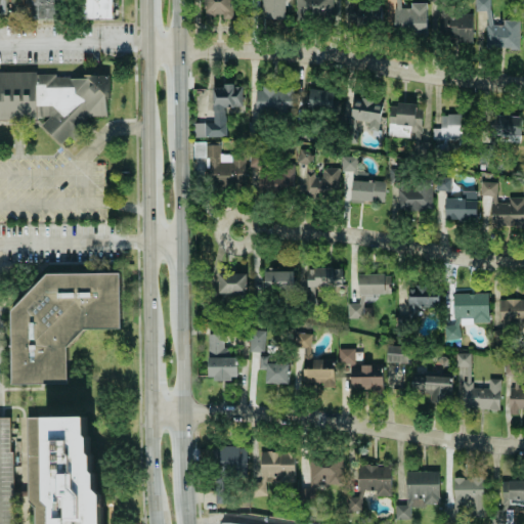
[(27,0),(28,18),(59,19),(59,0),(27,0)]
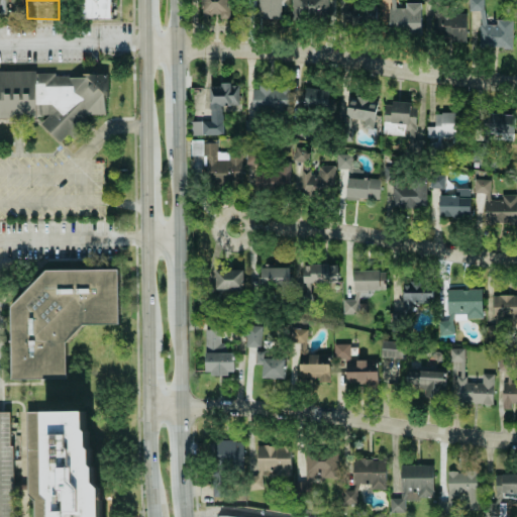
[(85,0),(85,18),(110,18),(110,0),(85,0)]
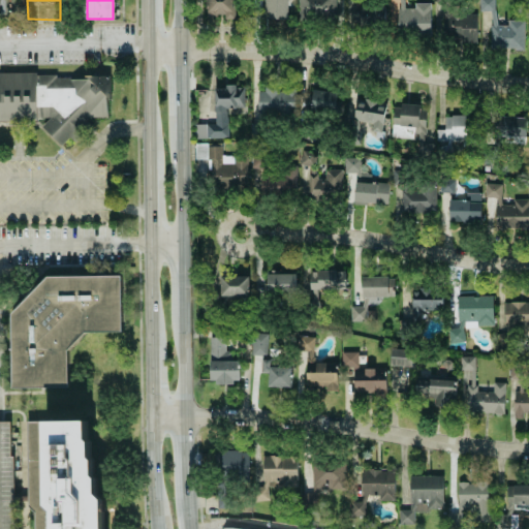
[(207,0),(207,16),(224,16),(223,19),(234,19),(234,0),(207,0)]
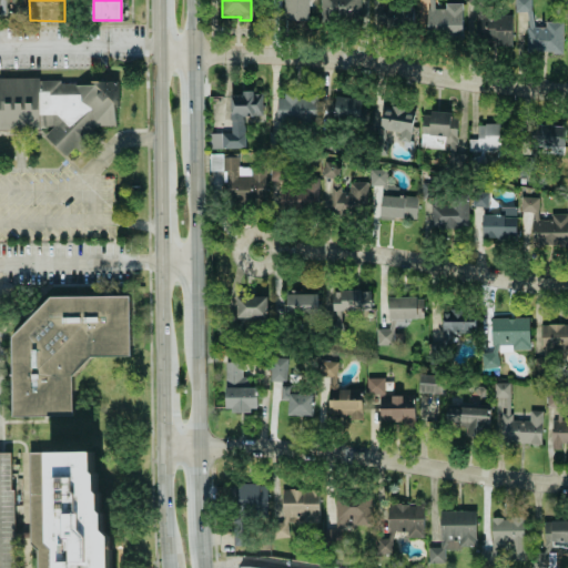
[(307,20),(307,0),(282,0),(282,20),(307,20)]
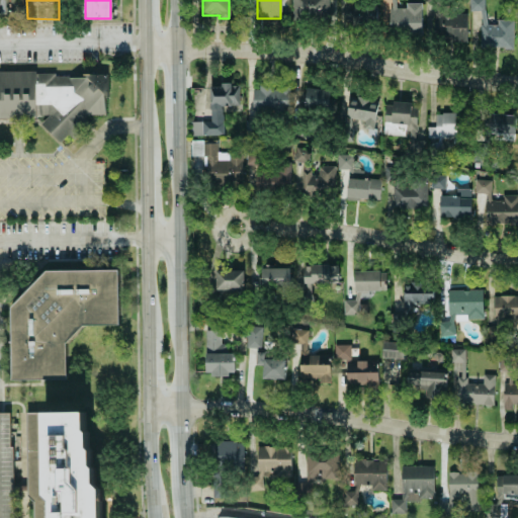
[(290,0),(291,18),(334,18),(333,0),(290,0)]
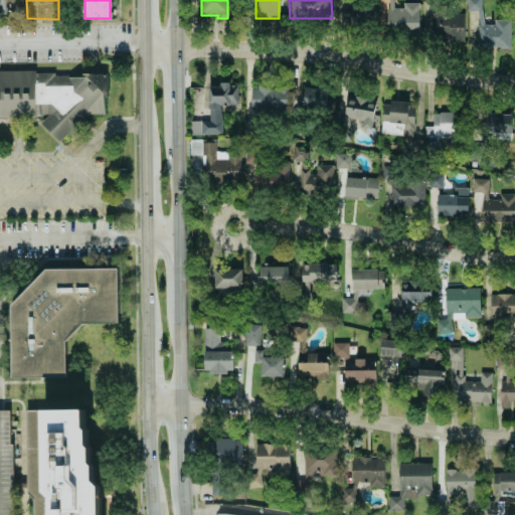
[(418,3),(402,3),(402,8),(390,8),(390,0),(377,0),(378,29),(418,29),(418,3)]
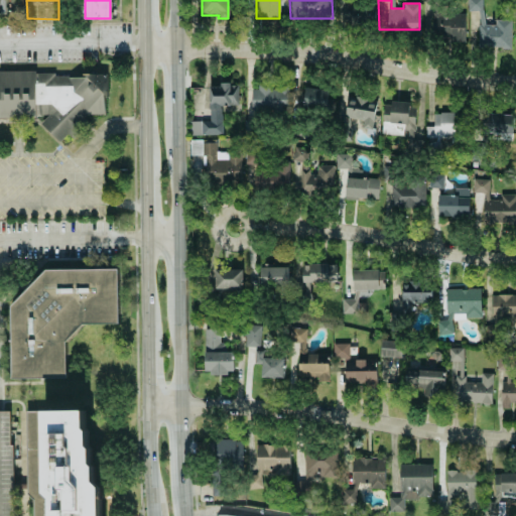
[(467,0),(467,11),(482,11),(482,0),(467,0)]
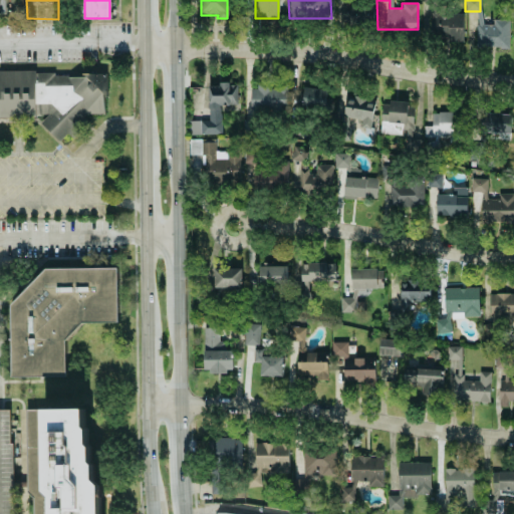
[(350,25),(374,24),(373,6),(349,7),(350,25)]
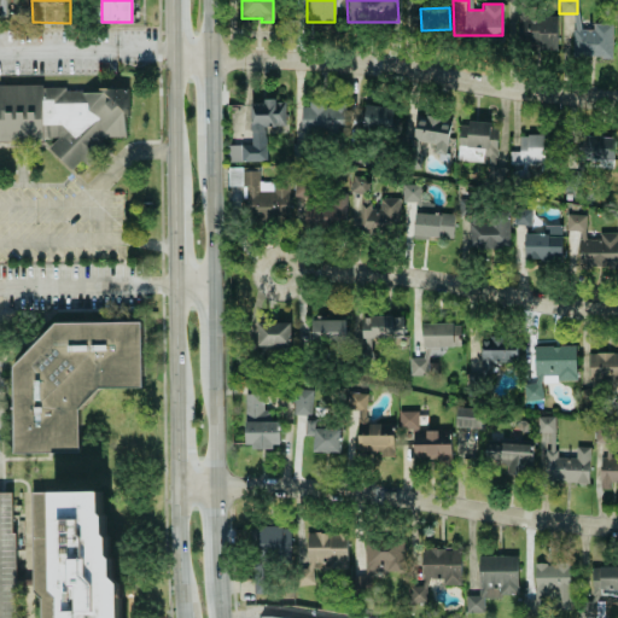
[(555,15),(518,15),(518,46),(536,46),(536,50),(555,50),(555,15)]
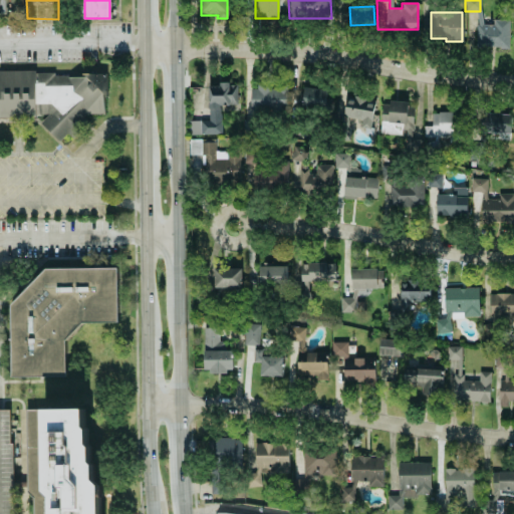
[(509,20),(492,19),(492,24),(476,24),(475,47),(509,47),(509,20)]
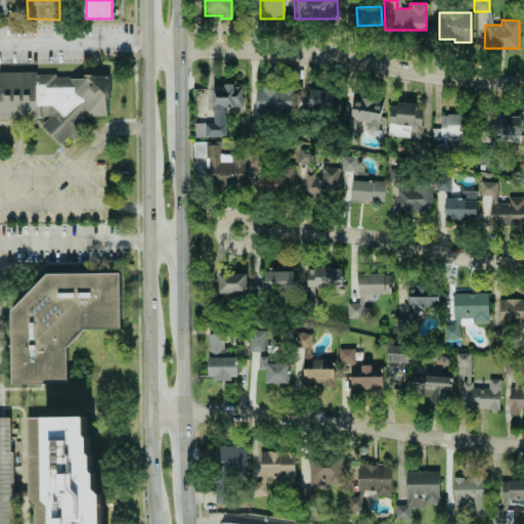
[(0,75),(0,120),(44,119),(45,137),(88,135),(87,117),(102,116),(101,72),(0,75)]
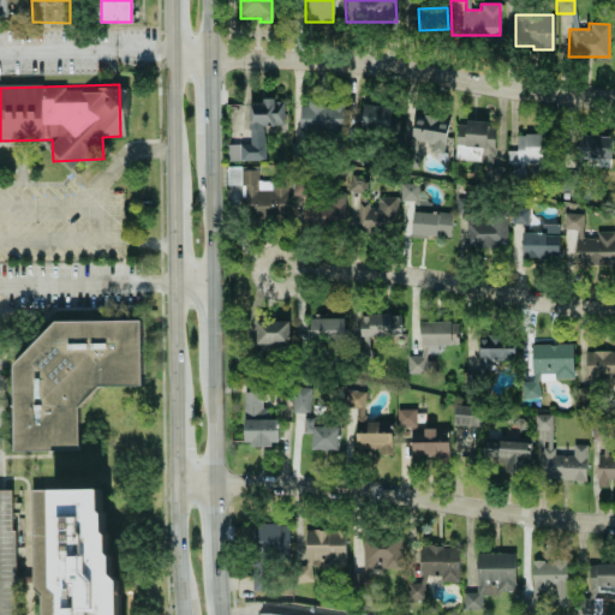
[(249,101),(249,144),(226,144),(226,161),(266,161),(264,131),(285,131),(284,101),(249,101)]
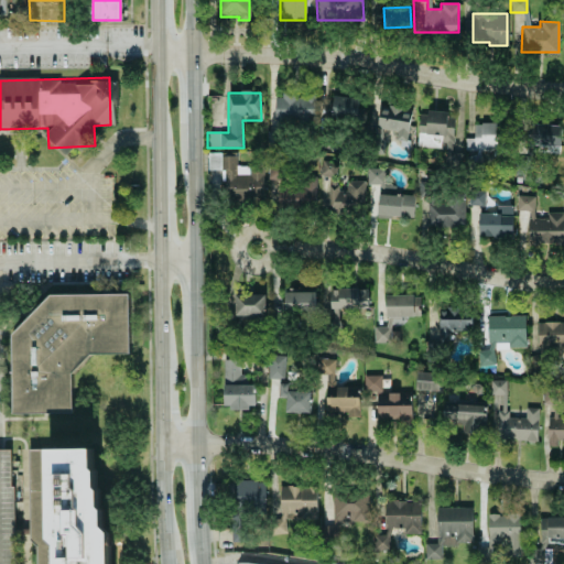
[(274,95),(274,122),(314,123),(314,96),(274,95)]
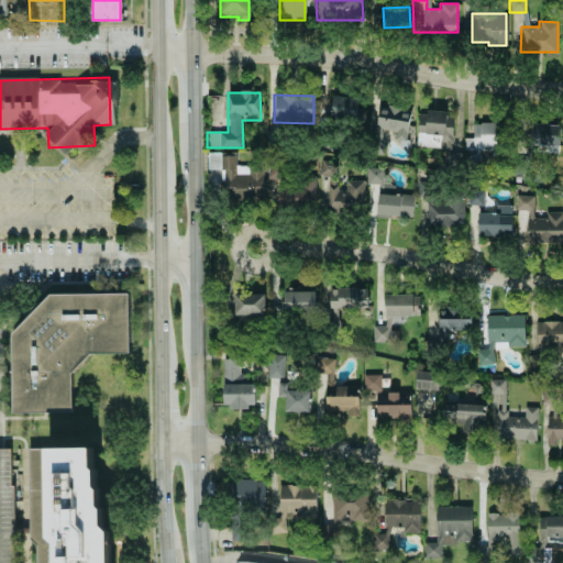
[(362,97),(332,96),(331,120),(361,122),(362,97)]
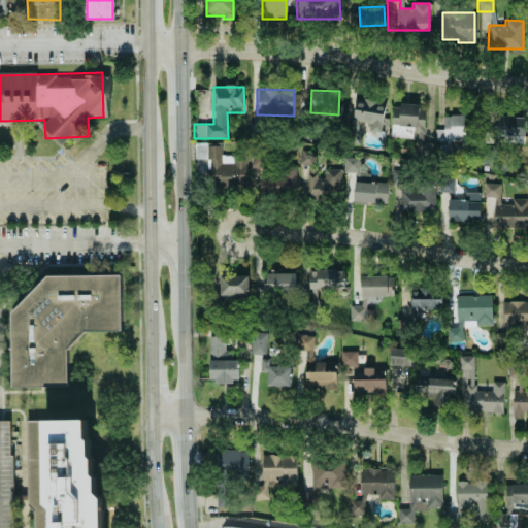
[(352,120),(371,123),(369,130),(381,132),(385,102),(356,98),(352,120)]
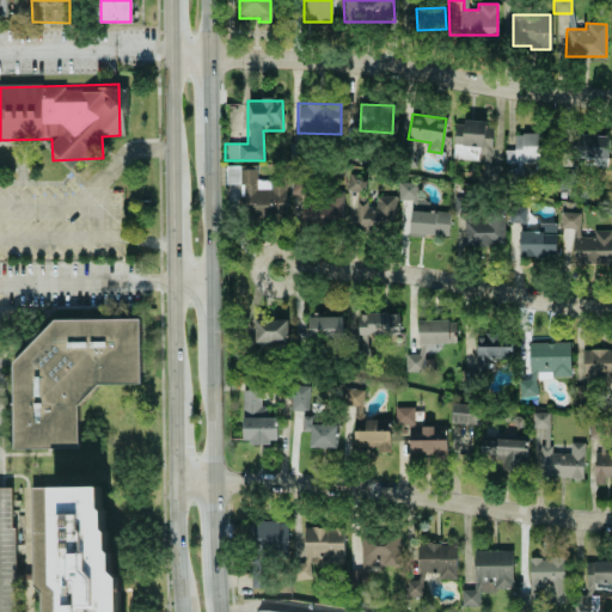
[(453,159),(478,160),(478,157),(490,158),(491,122),(463,122),(463,130),(454,129),(453,159)]
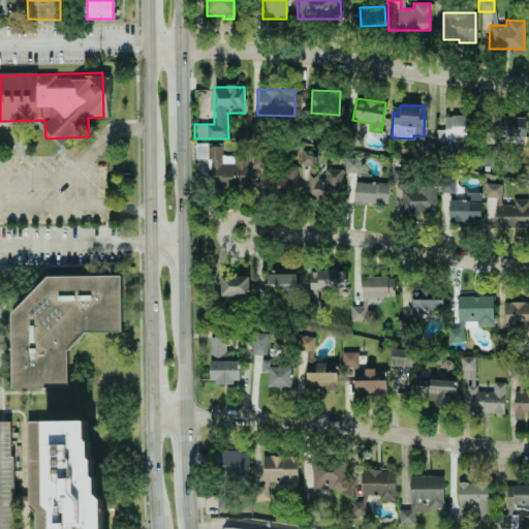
[(436,129),(436,143),(471,143),(470,115),(443,116),(443,129),(436,129)]
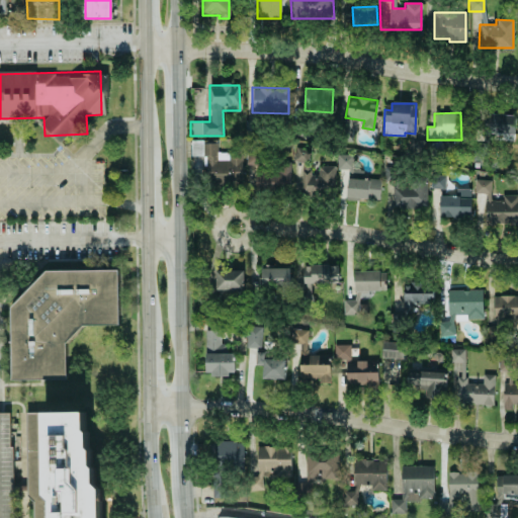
[(490,134),(515,135),(515,114),(490,114),(490,134)]
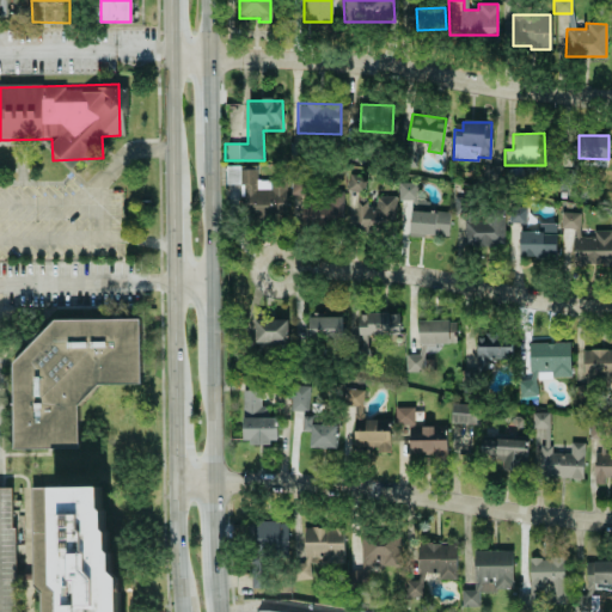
[(500,178),(501,165),(484,164),(483,178),(500,178)]
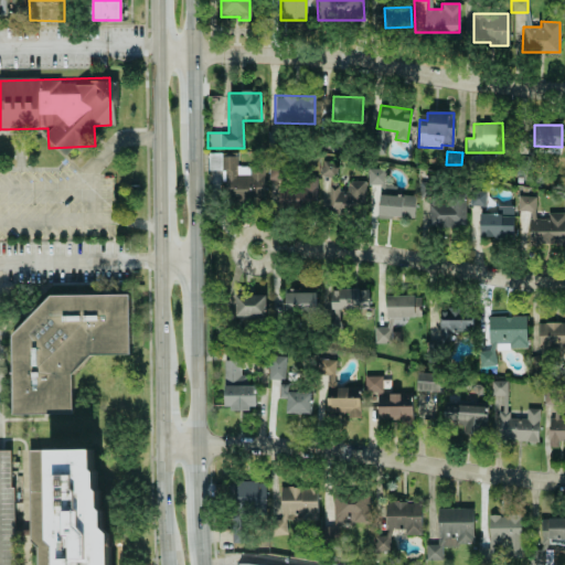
[(224,170),(225,202),(274,202),(274,189),(265,189),(265,167),(236,167),(236,153),(208,153),(208,170),(224,170)]
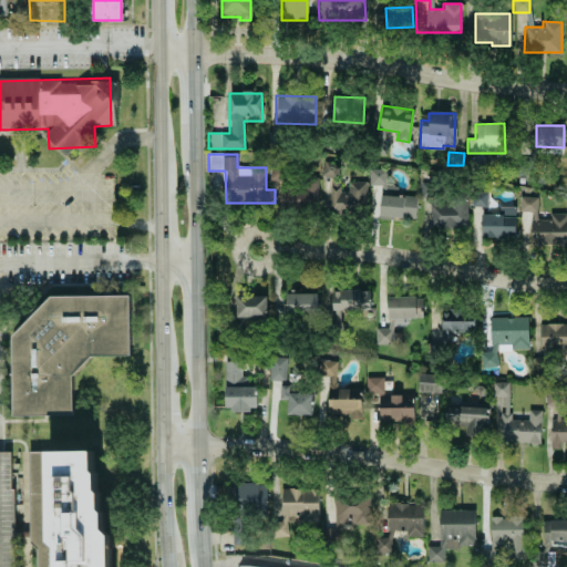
[(339,164),(322,162),(320,176),(337,178),(339,164)]
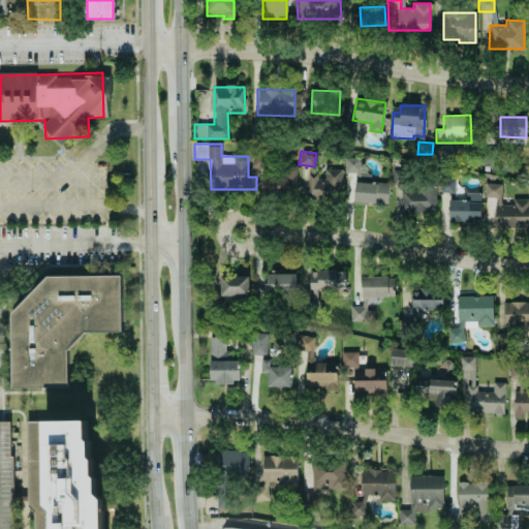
[(359,173),(359,158),(344,157),(344,173),(359,173)]
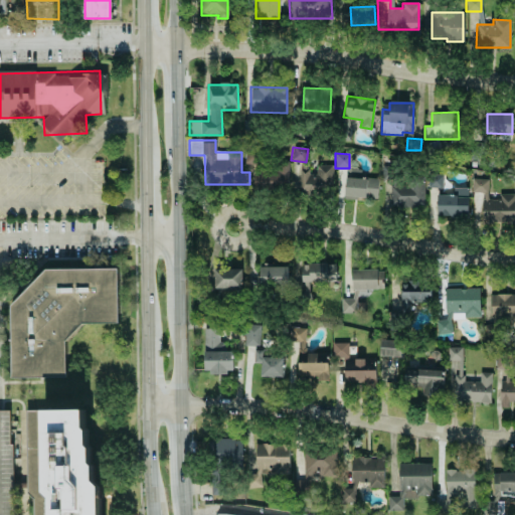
[(254,166),(254,188),(288,187),(288,165),(254,166)]
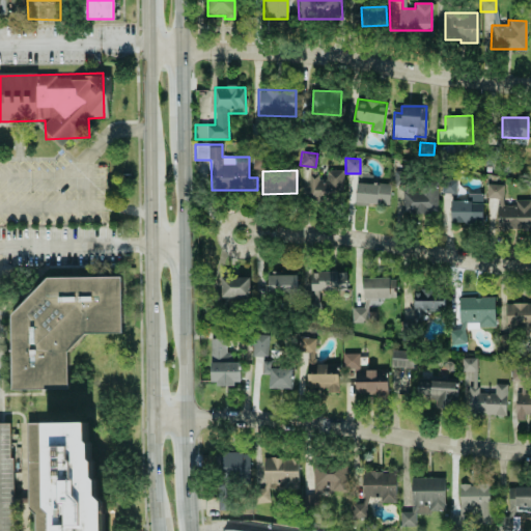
[(343,170),(326,170),(326,177),(309,177),(309,199),(343,200),(343,170)]
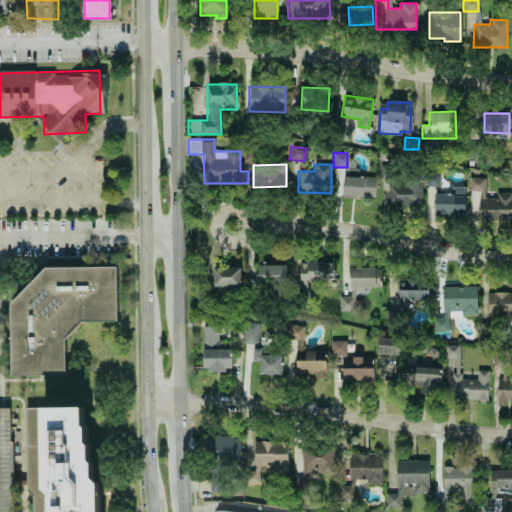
[(376,177),(343,176),(342,196),(375,198),(376,177)]
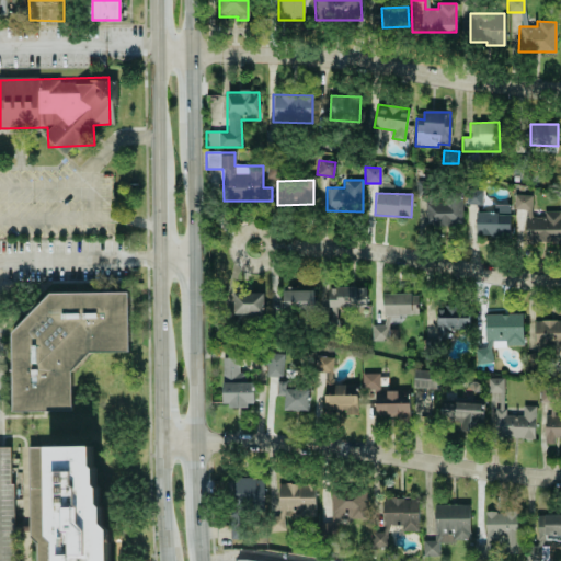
[(424,224),(461,225),(461,194),(448,193),(448,202),(425,201),(424,224)]
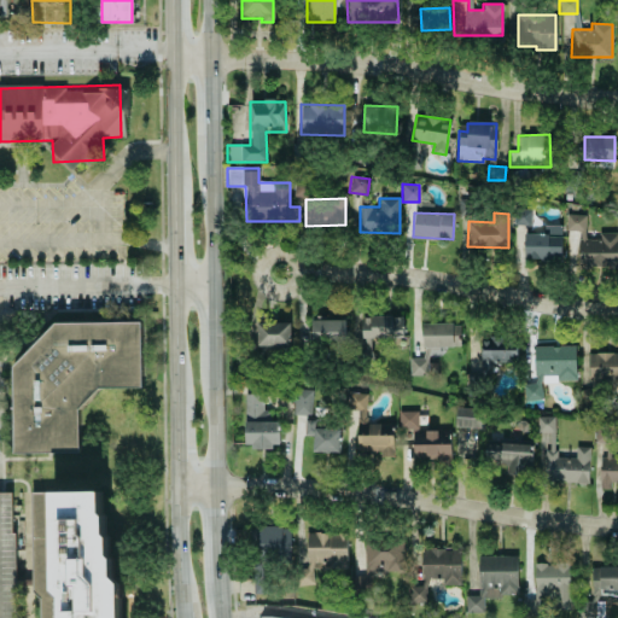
[(617,233),(598,232),(598,239),(584,239),(584,214),(565,214),(565,231),(578,231),(578,267),(617,268),(617,233)]
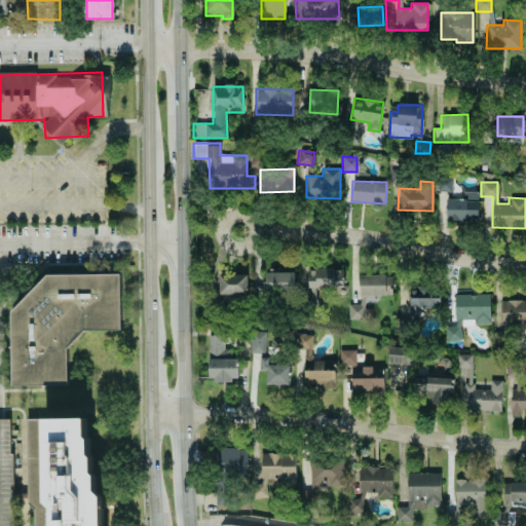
[(446,198),(445,221),(477,222),(478,192),(462,191),(461,198),(446,198)]
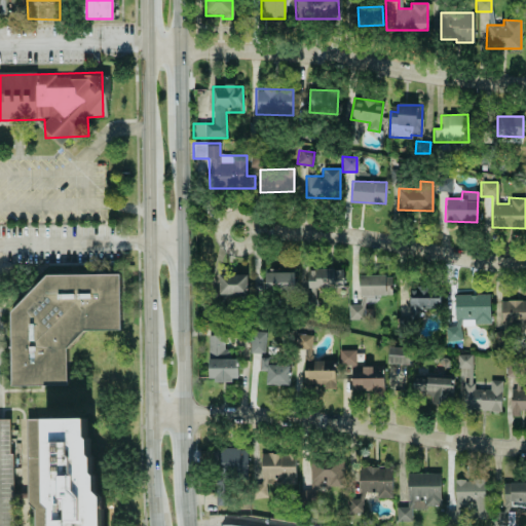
[(308,269),(308,288),(342,288),(342,268),(308,269)]
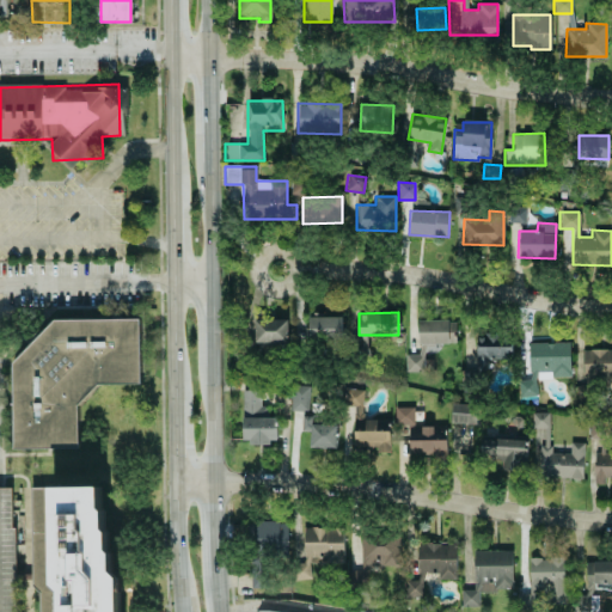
[(307,340),(342,340),(342,316),(307,317),(307,340)]
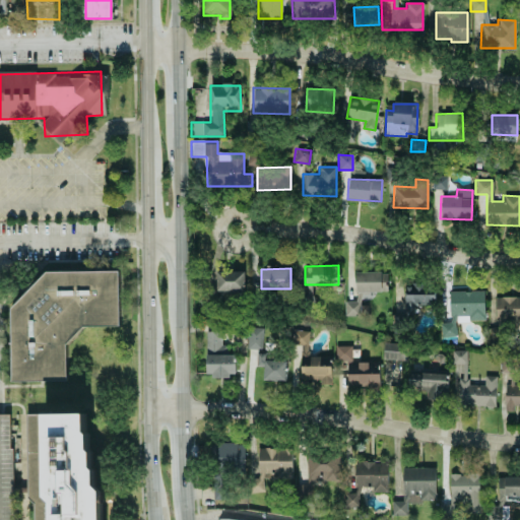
[(11,382),(66,381),(66,344),(82,326),(119,326),(119,271),(45,272),(10,309),(11,382)]
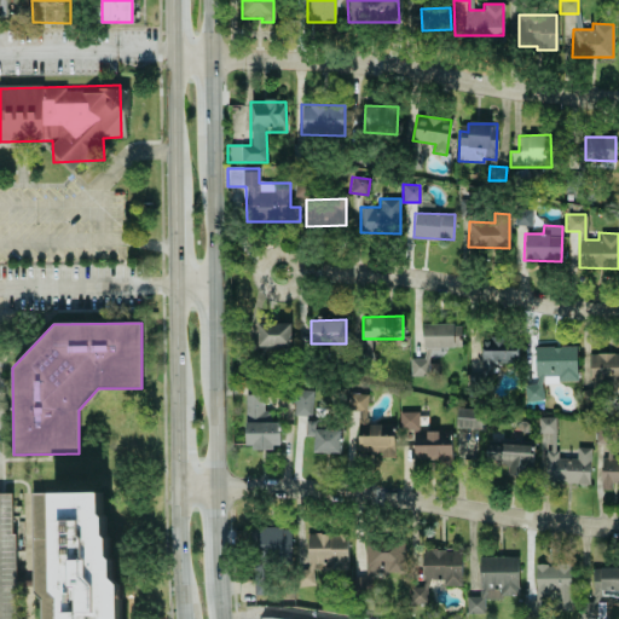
[(290,323),(256,323),(256,348),(290,348),(290,323)]
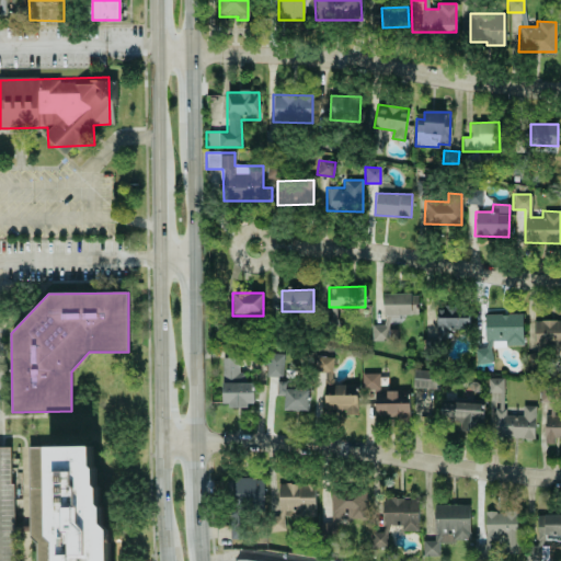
[(418,315),(418,294),(384,294),(384,315),(418,315)]
